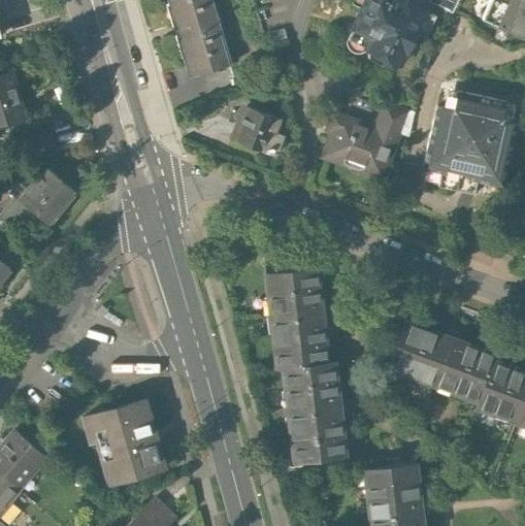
[(232,67),(211,0),(170,0),(194,78),(232,67)]
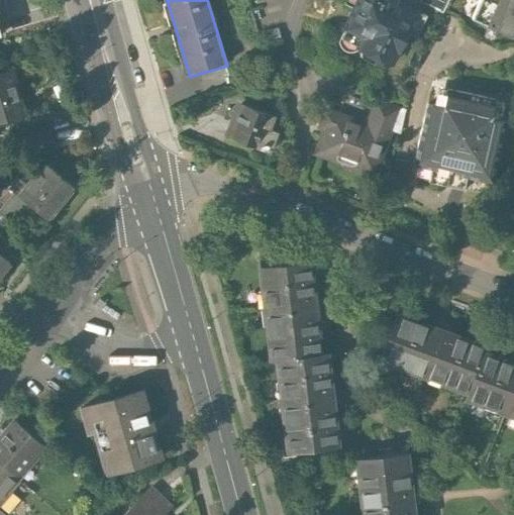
[(418,10),(397,0),(356,0),(342,29),(364,39),(358,49),(392,66),(418,10)]
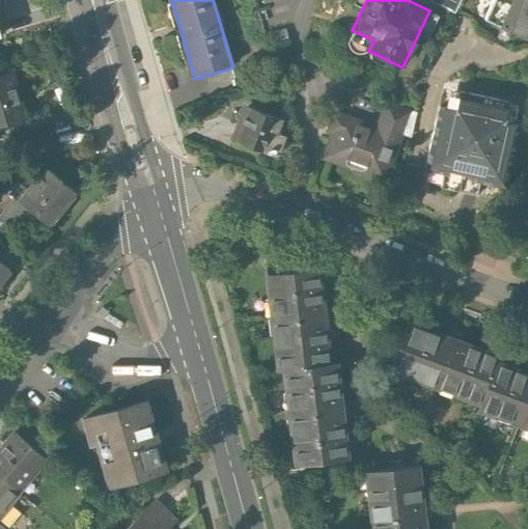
[(433,0),(456,11),(462,0),(433,0)]
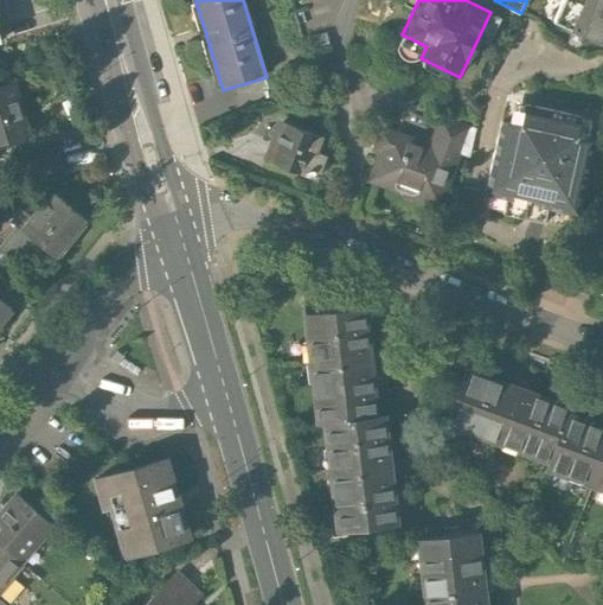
[(602,45),(602,12),(575,0),(566,0),(556,24),(602,45)]
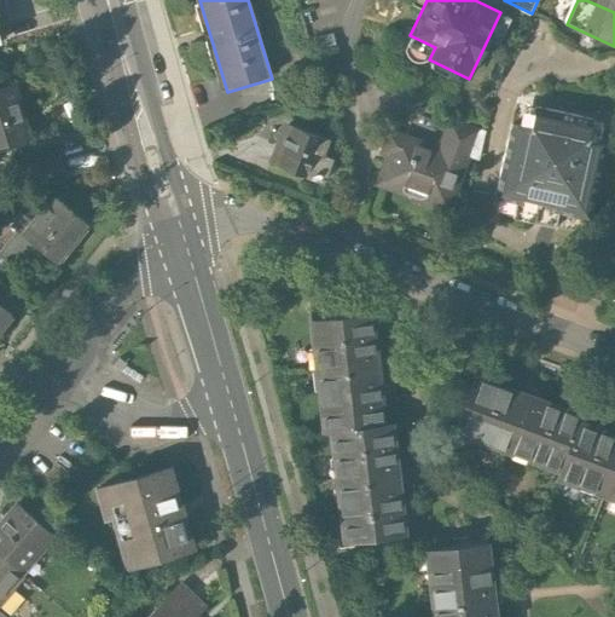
[(586,0),(614,12),(614,0),(586,0)]
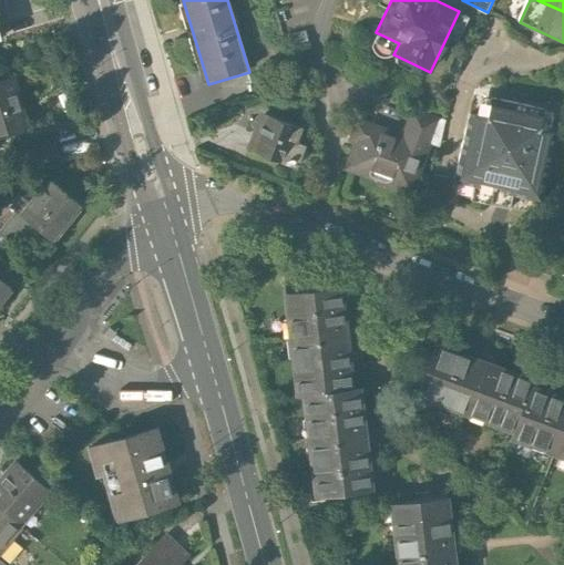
[(0,133),(28,125),(13,74),(0,78),(0,133)]
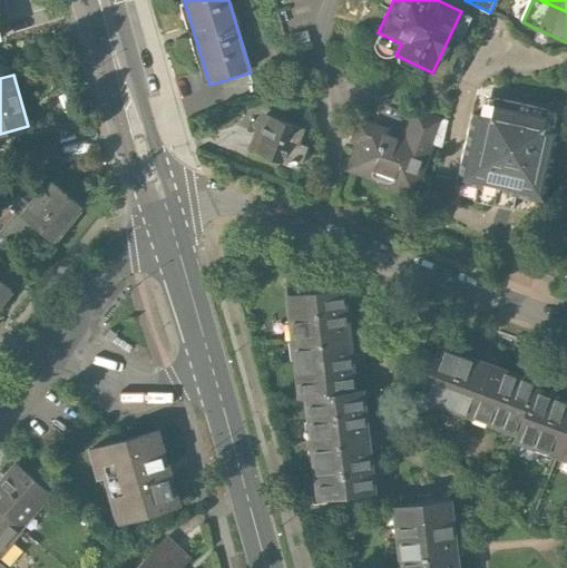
[(473,115),(458,179),(545,199),(560,135),(553,134),(557,111),(488,95),(482,116),(473,115)]
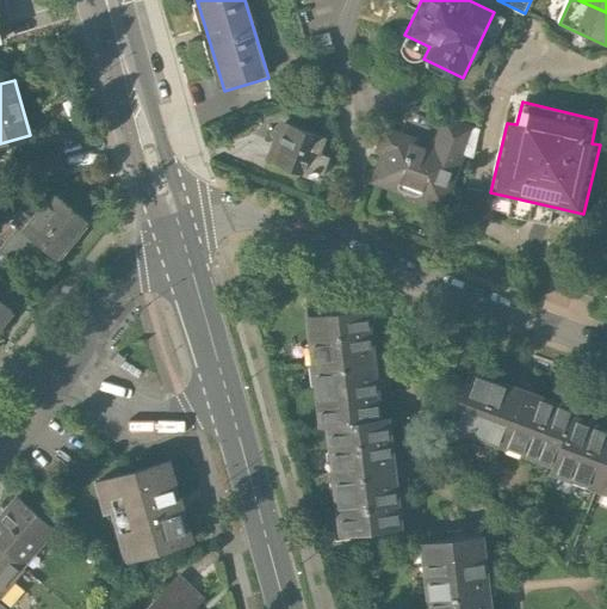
[(471,125),(446,117),(433,155),(408,147),(412,137),(385,128),(377,153),(382,155),(372,184),(444,208),(471,125)]
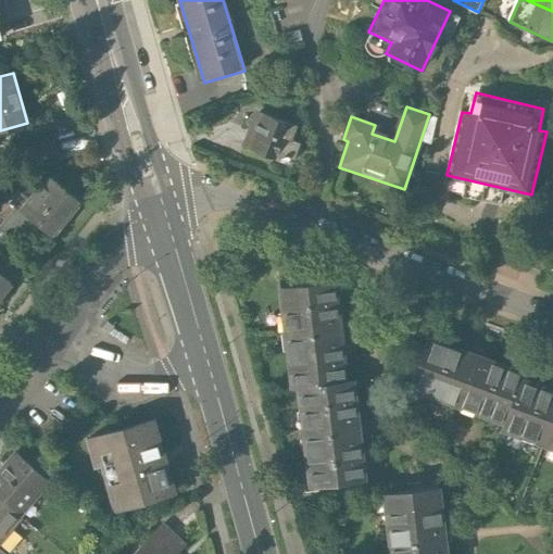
[(297,126),(260,112),(247,148),(291,165),(300,145),(290,141),(297,126)]
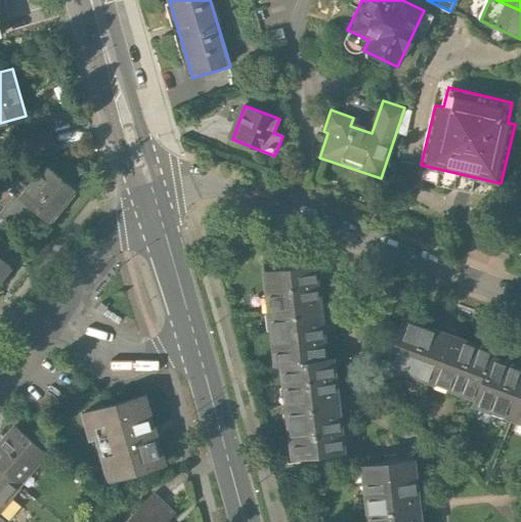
[(55,145),(51,131),(29,137),(33,151),(55,145)]
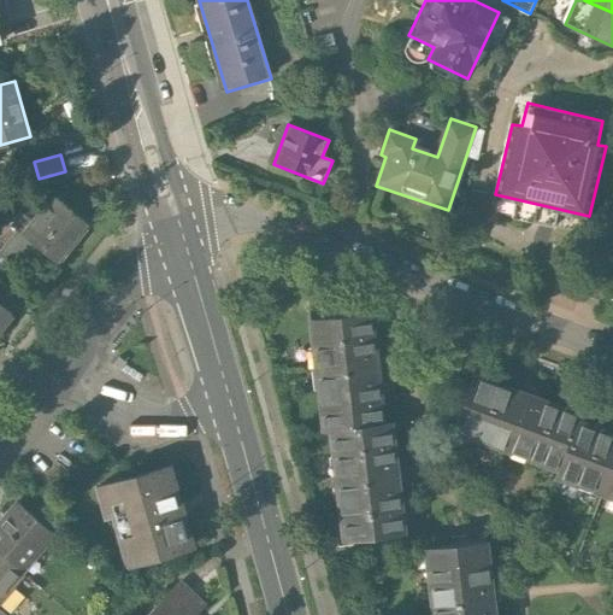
[(90,227),(52,197),(23,234),(17,229),(0,250),(0,253),(19,268),(36,246),(60,265),(90,227)]
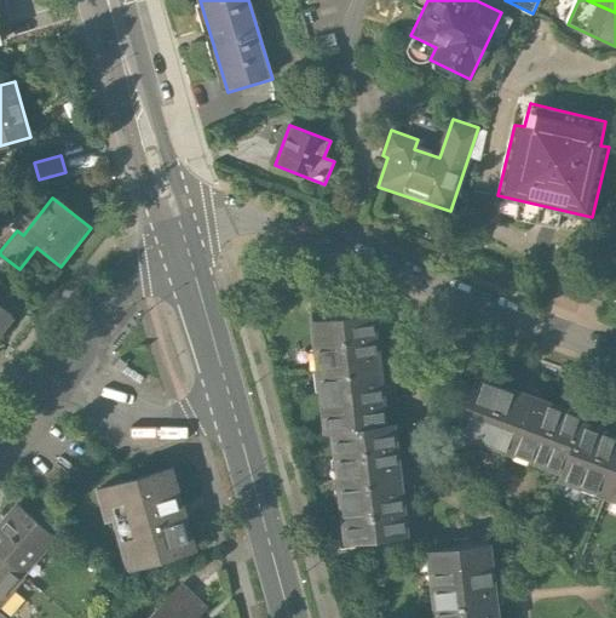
[(0,338),(16,321),(0,308),(0,338)]
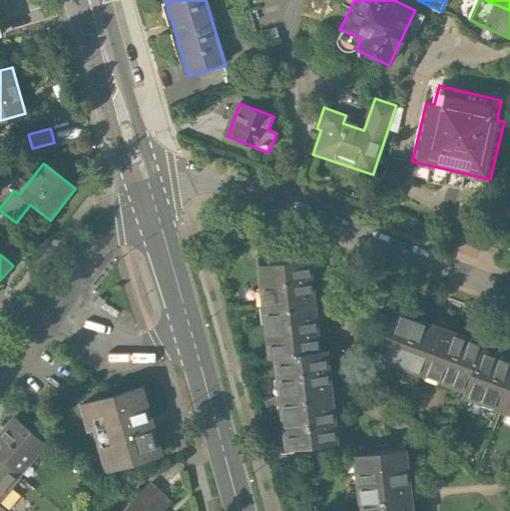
[(309,260),(262,265),(272,356),(277,355),(318,351),(309,260)]
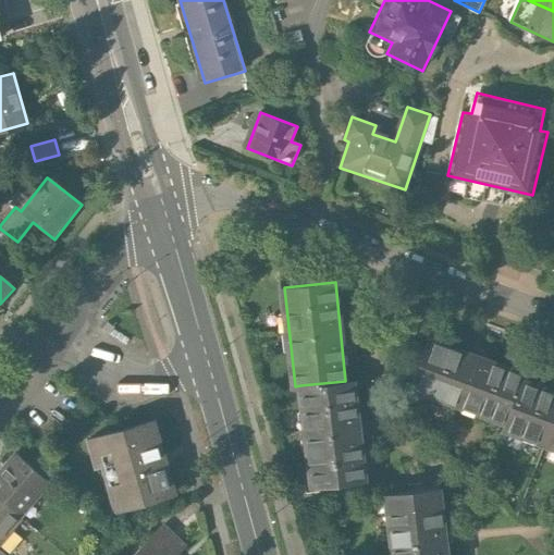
[(527,374),(433,338),(414,391),(507,427),(525,380),(527,374)]
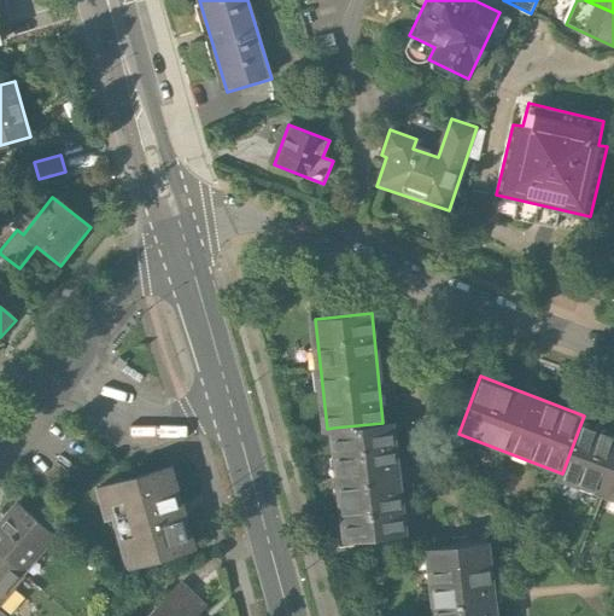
[(393,422),(382,423),(333,428),(345,540),(405,533),(393,422)]
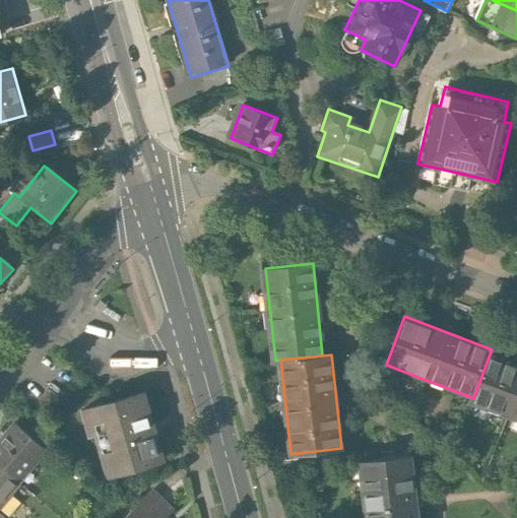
[(516,365),(490,354),(473,398),(471,402),(516,418),(516,365)]
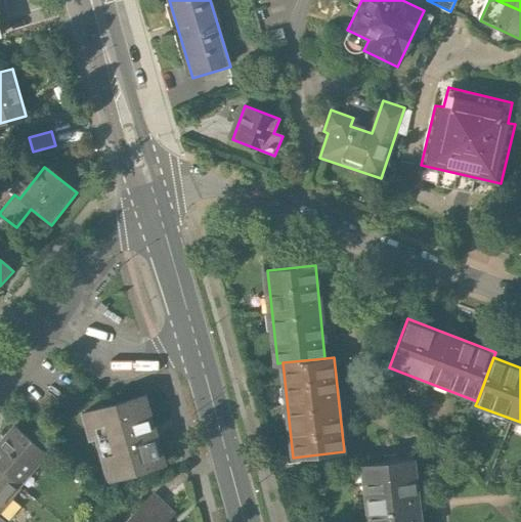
[(105,436),(117,478),(167,465),(148,396),(87,412),(94,439),(105,436)]
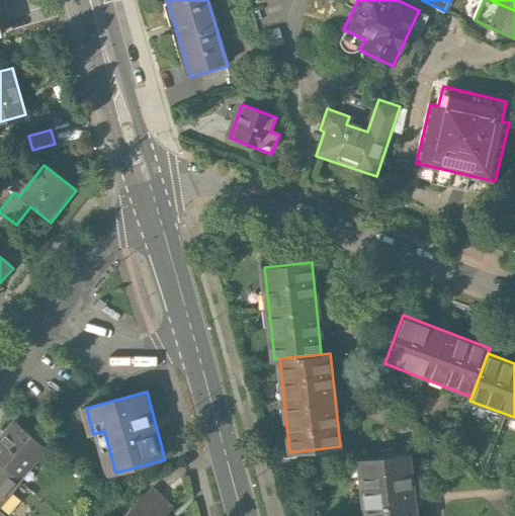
[(0,442),(0,462),(21,483),(50,451),(18,423),(0,442)]
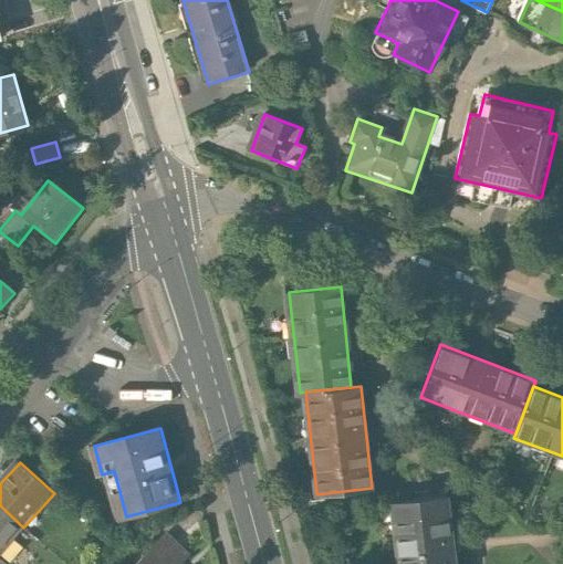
[(398,563),(454,563),(447,498),(392,503),(398,563)]
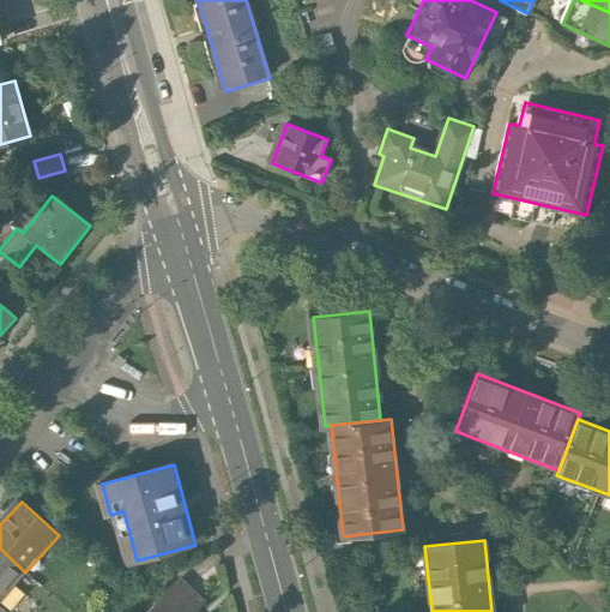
[(0,549),(0,603),(26,574),(25,573),(0,549)]
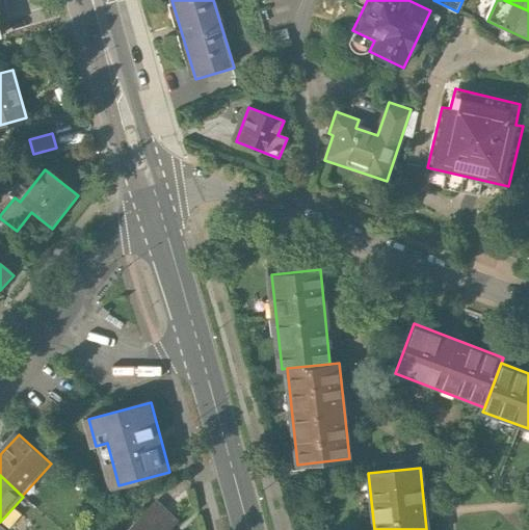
[(158,501),(129,529),(170,529),(179,522),(158,501)]
